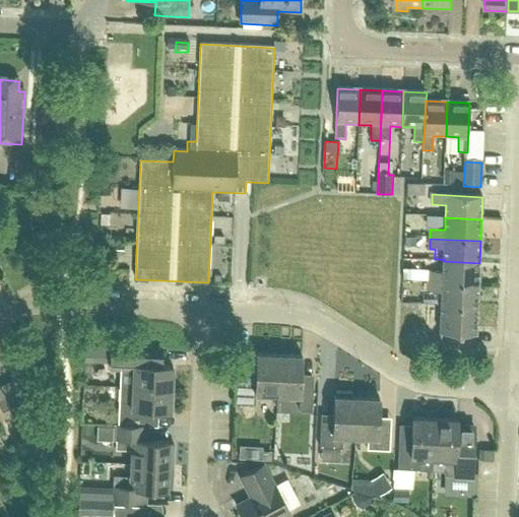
[(428,282),(478,285),(479,263),(443,261),(443,274),(429,273),(428,282)]
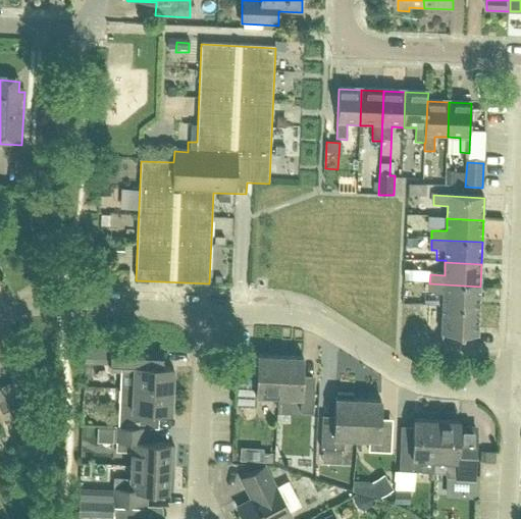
[(444,307),(479,308),(480,287),(429,283),(429,294),(444,294),(444,307)]
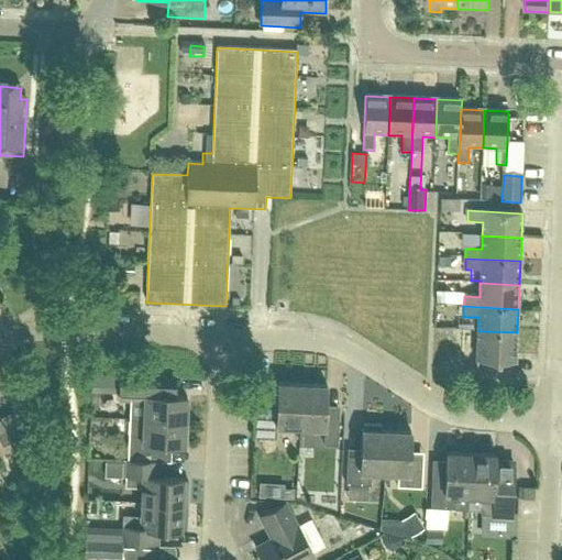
[(516,363),(517,332),(478,331),(476,370),(502,371),(502,363),(516,363)]
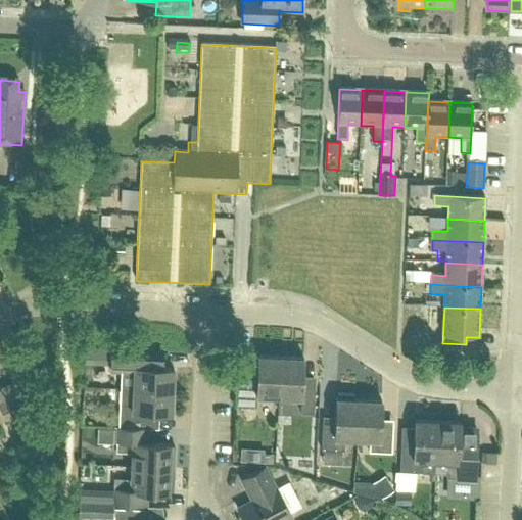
[(134,391),(173,392),(174,370),(146,369),(147,352),(111,351),(111,367),(122,368),(121,377),(134,378),(134,391)]
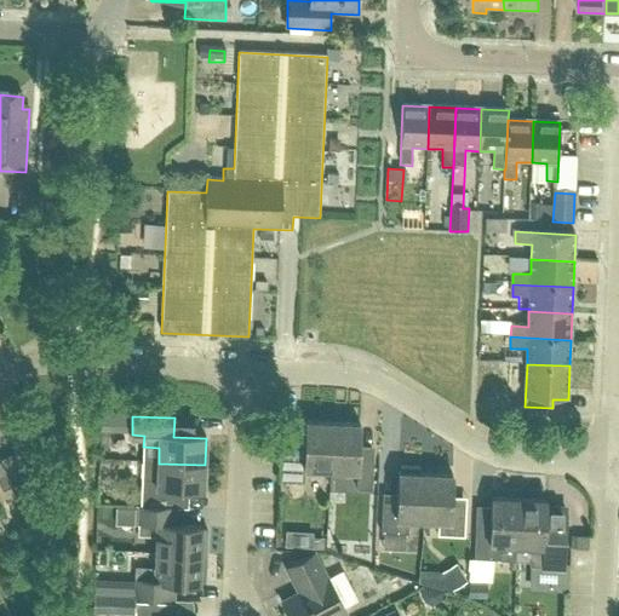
[(331,472),(333,425),(305,424),(304,477),(316,477),(316,471),(331,472)]
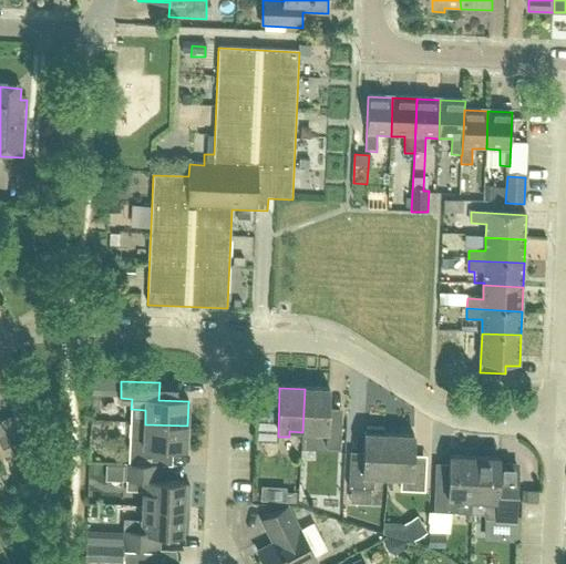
[(305,389),(302,432),(317,432),(317,438),(327,439),(327,451),(340,451),(341,420),(328,420),(330,390),(305,389)]
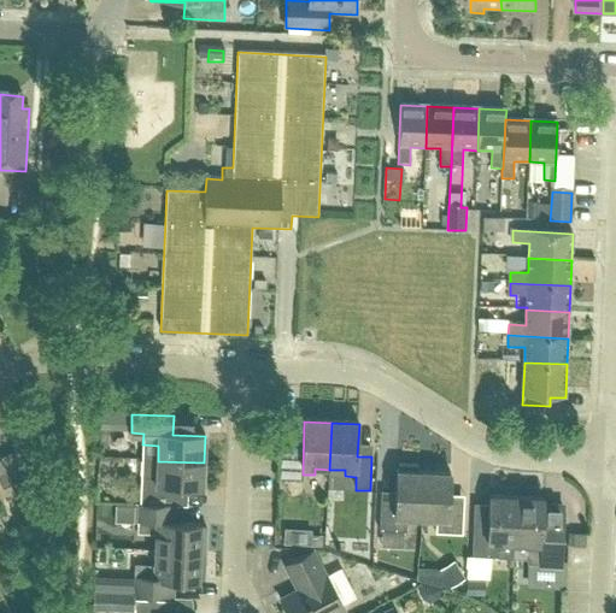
[(277,482),(293,482),(294,448),(280,448),(277,482)]
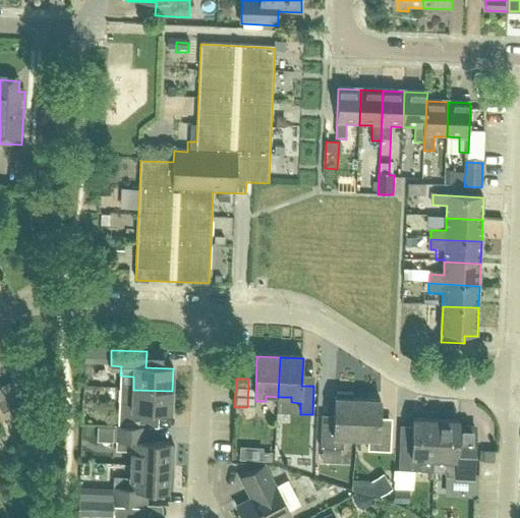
[(0,409),(3,415),(26,403),(15,382),(1,389),(0,387),(0,409)]
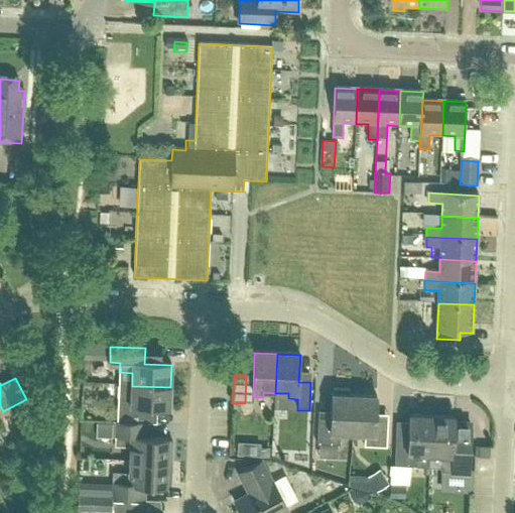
[(117,423),(141,424),(142,409),(169,410),(170,387),(132,386),(131,408),(118,407),(117,423)]
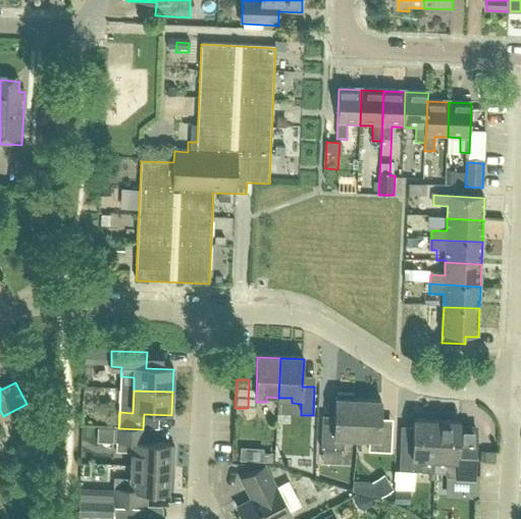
[(357,440),(359,401),(335,400),(334,427),(322,426),(321,451),(344,452),(345,439),(357,440)]
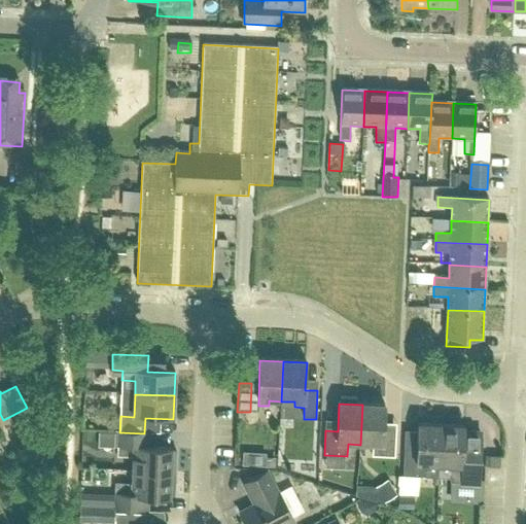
[(362,405),(360,445),(373,445),(372,457),(395,458),(396,433),(384,433),(385,406),(362,405)]
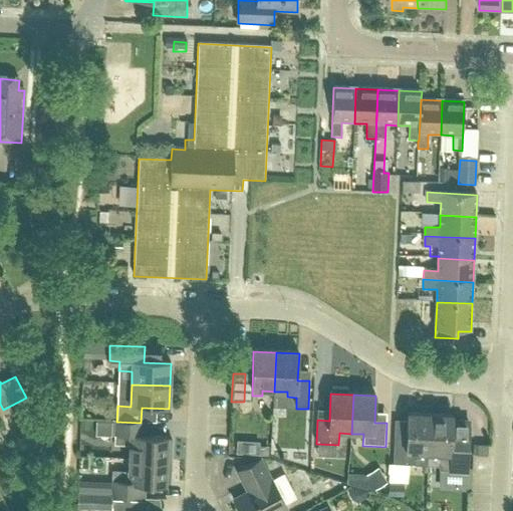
[(429,454),(430,416),(408,415),(407,441),(395,441),(394,465),(416,466),(417,454),(429,454)]
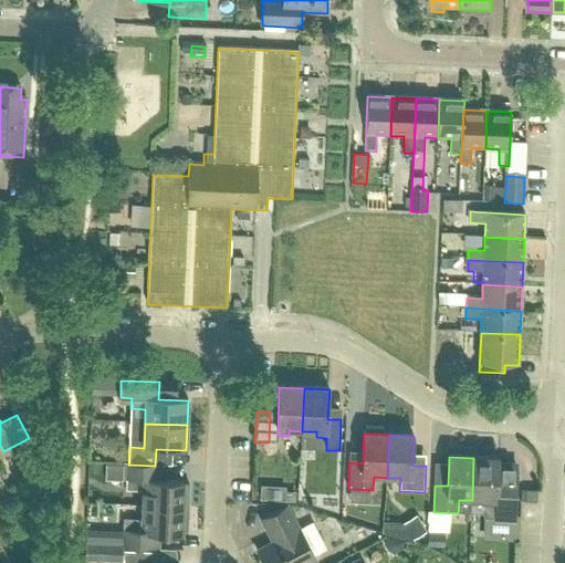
[(514,515),(515,489),(516,468),(499,467),(499,459),(473,458),(472,500),(485,501),(484,514),(514,515)]
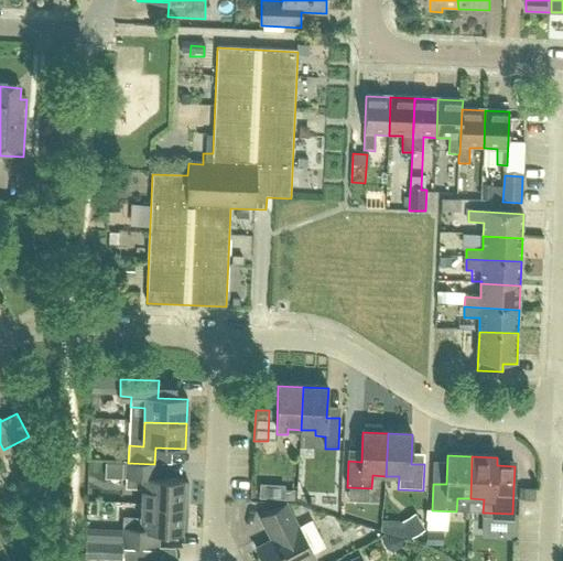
[(154,464),(128,463),(127,463),(126,489),(142,491),(141,505),(187,507),(188,484),(184,483),(184,482),(155,479),(157,464),(154,464)]
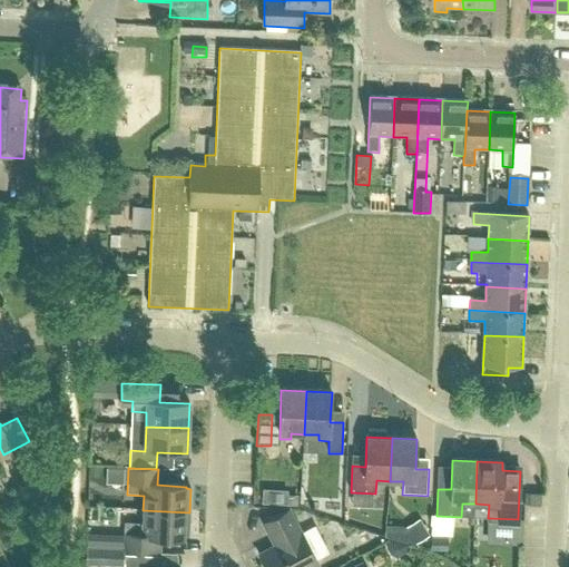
[(529,495),(529,506),(540,507),(541,495),(529,495)]
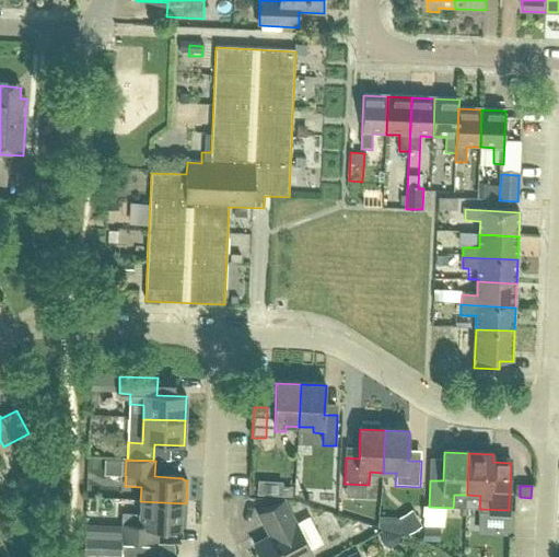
[(347,514),(374,515),(374,491),(348,491),(347,514)]
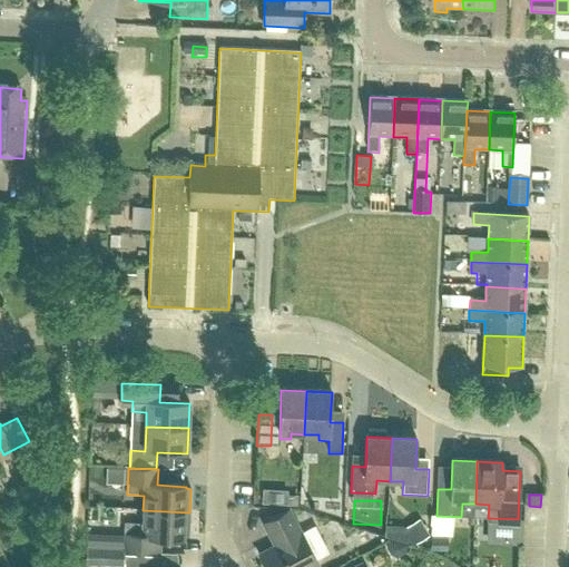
[(189,512),(143,510),(143,526),(126,525),(125,553),(155,554),(155,538),(184,539),(184,537),(188,537),(189,512)]
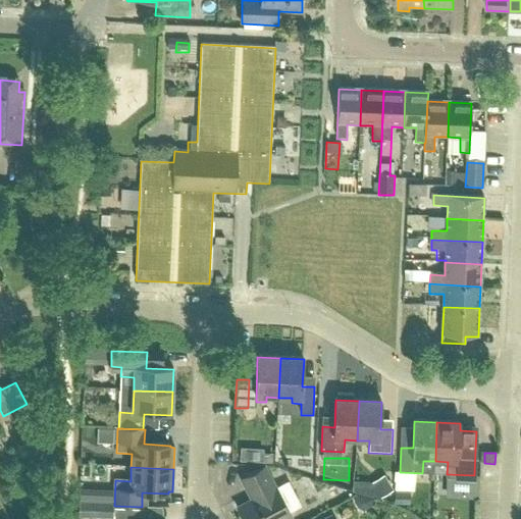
[(253,501),(238,509),(242,518),(291,518),(265,468),(242,480),(253,501)]
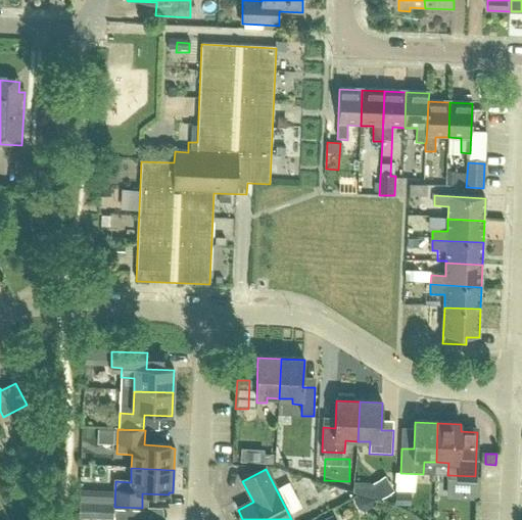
[(139,519),(140,511),(114,510),(113,519),(139,519)]
